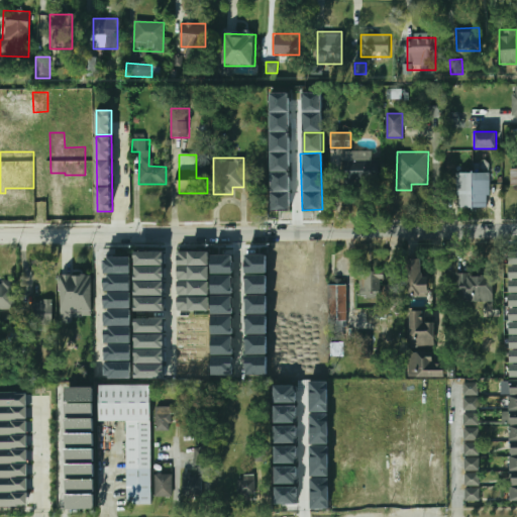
[(379,186),(379,158),(344,158),(344,186),(379,186)]
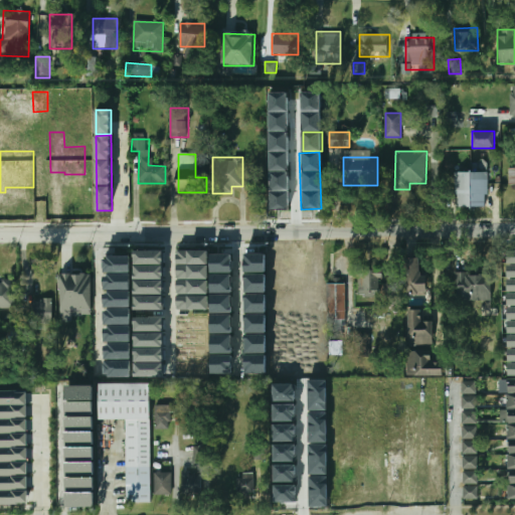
[(457,171),(457,206),(487,206),(487,171),(457,171)]
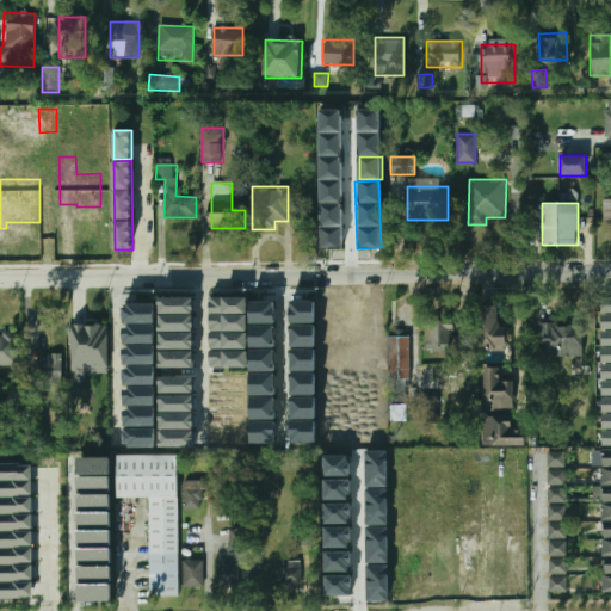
[(321,204),(321,251),(344,251),(343,204),(321,204)]
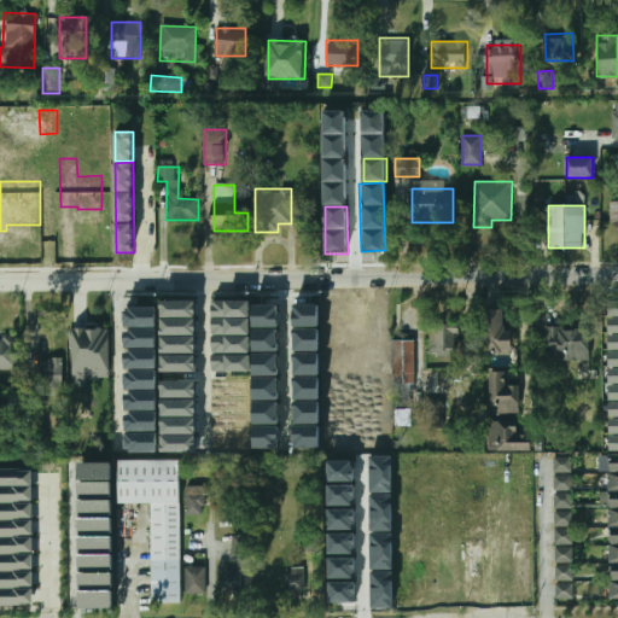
[(213,336),(250,334),(250,299),(211,301),(213,336)]
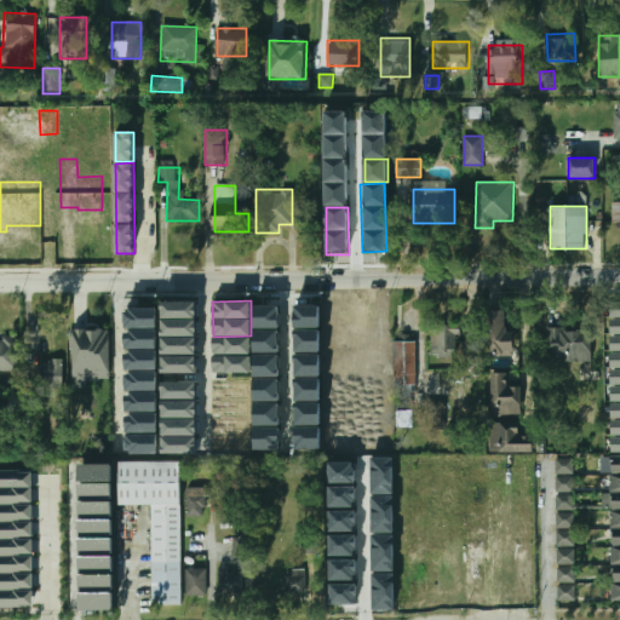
[(197,302),(161,302),(162,337),(199,336),(197,302)]
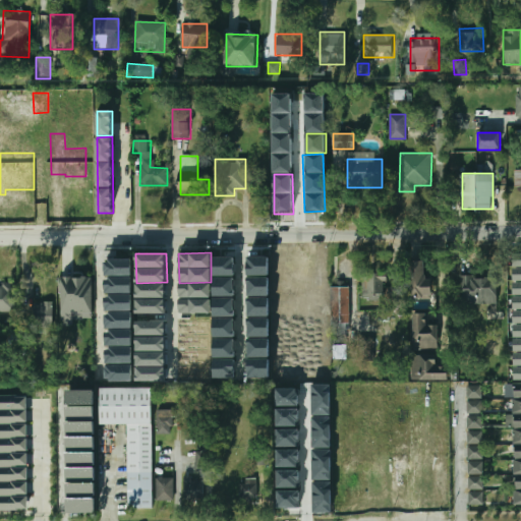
[(214,296),(235,296),(234,256),(214,257),(214,296)]
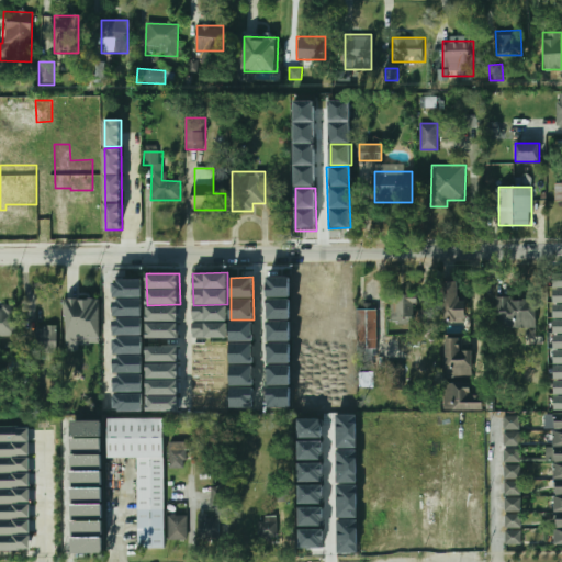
[(290,298),(291,277),(268,277),(268,298),(290,298)]
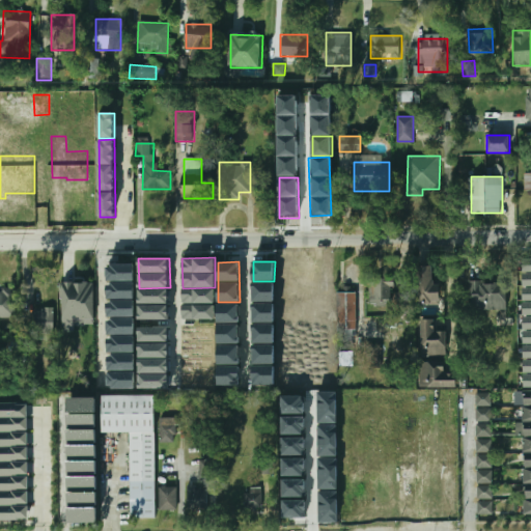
[(136,352),(134,263),(107,264),(108,301),(107,301),(108,318),(108,353),(136,352)]
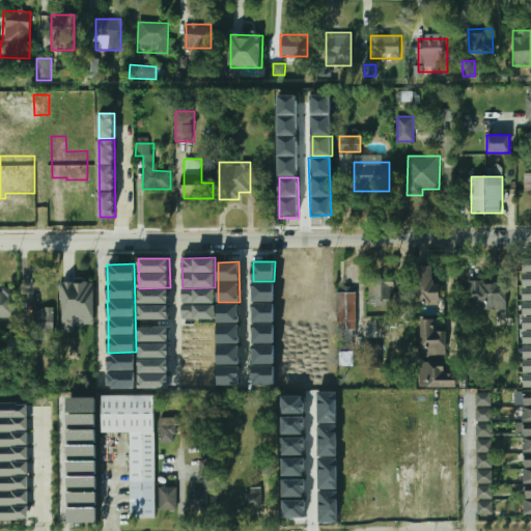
[(435,266),(415,266),(415,302),(435,302),(435,266)]
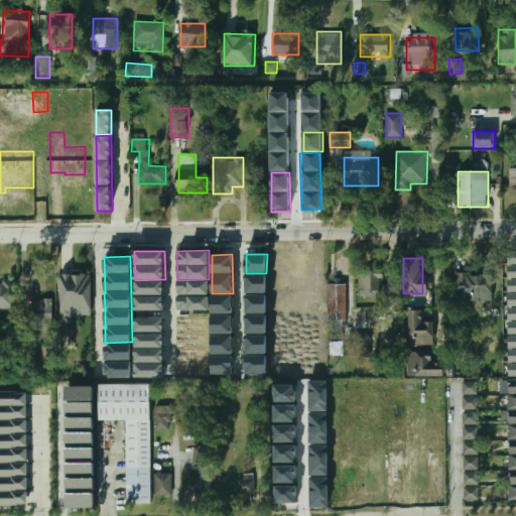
[(380,270),(358,270),(358,297),(380,297),(380,270)]
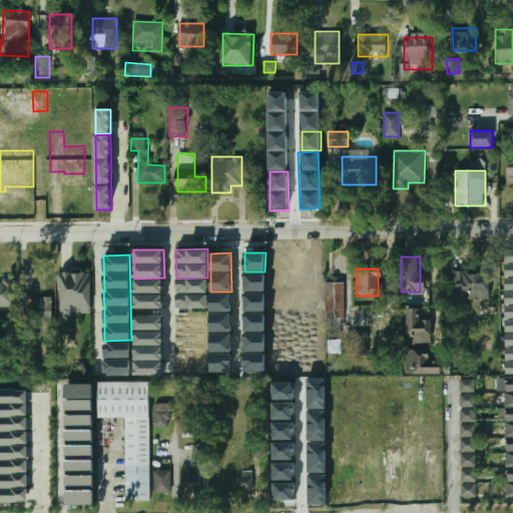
[(487,300),(487,272),(454,272),(454,300),(487,300)]
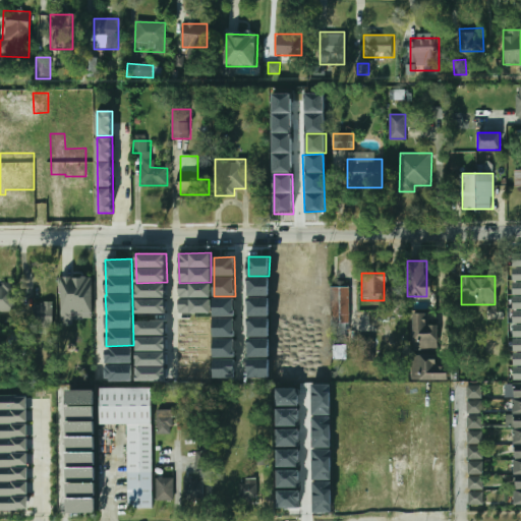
[(270,277),(248,277),(248,296),(270,296),(270,277)]
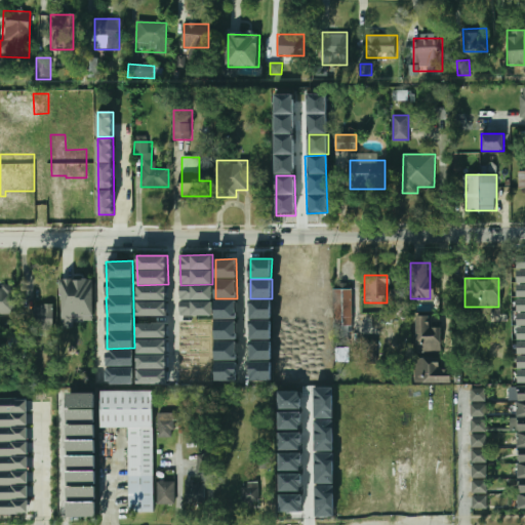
[(63,327),(75,327),(75,320),(93,320),(93,280),(62,280),(63,327)]
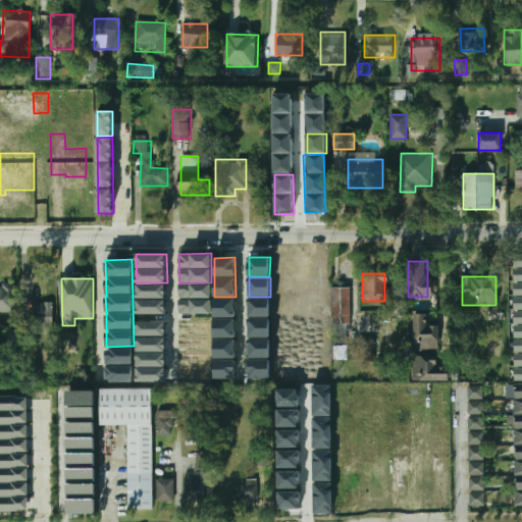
[(179,299),(211,298),(211,283),(179,284),(179,299)]
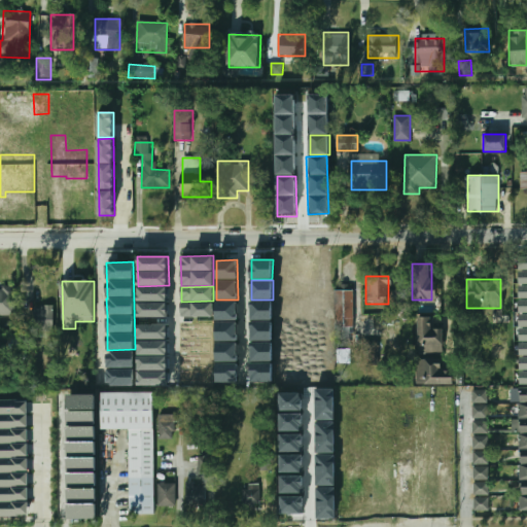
[(0,316),(14,316),(14,287),(0,287),(0,316)]
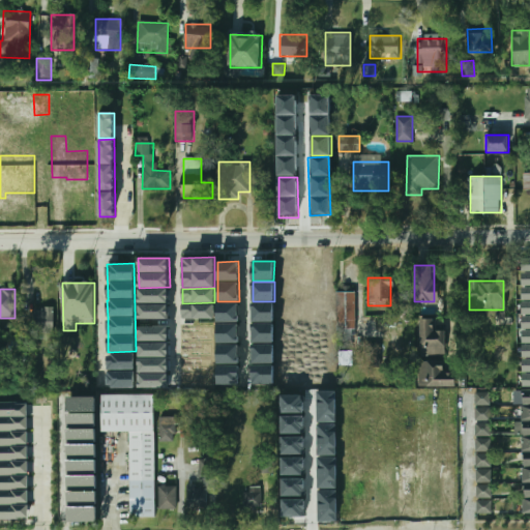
[(139,289),(139,302),(169,303),(169,289),(139,289)]
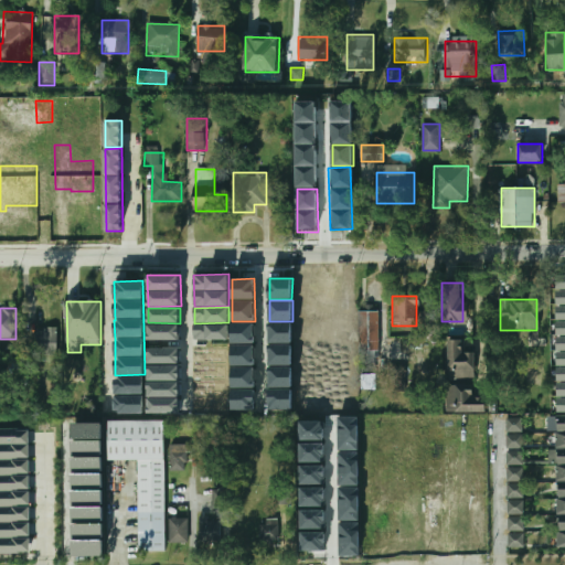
[(379,311),(359,311),(359,362),(379,362),(379,311)]
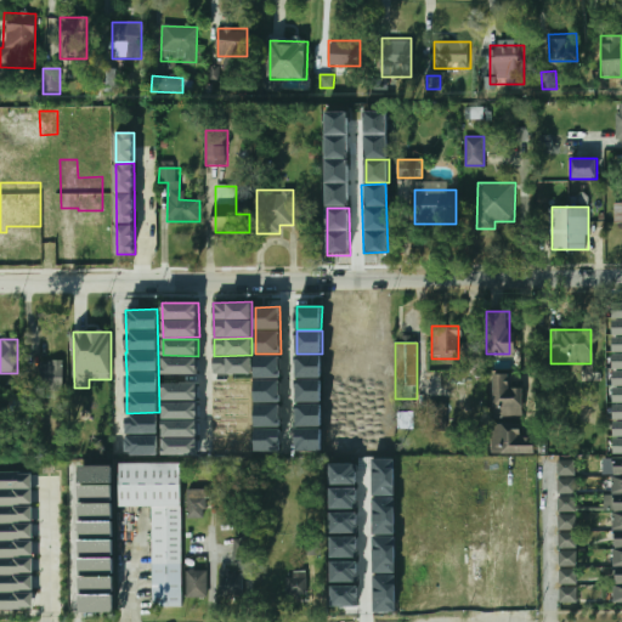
[(281,378),(281,356),(255,355),(255,378),(281,378)]
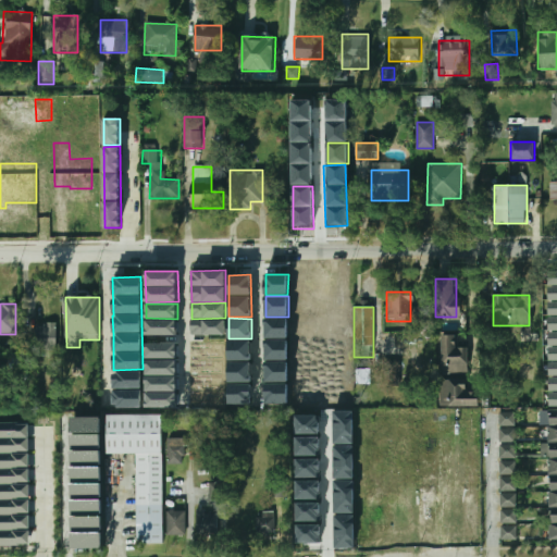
[(177,335),(178,321),(146,320),(146,335),(177,335)]
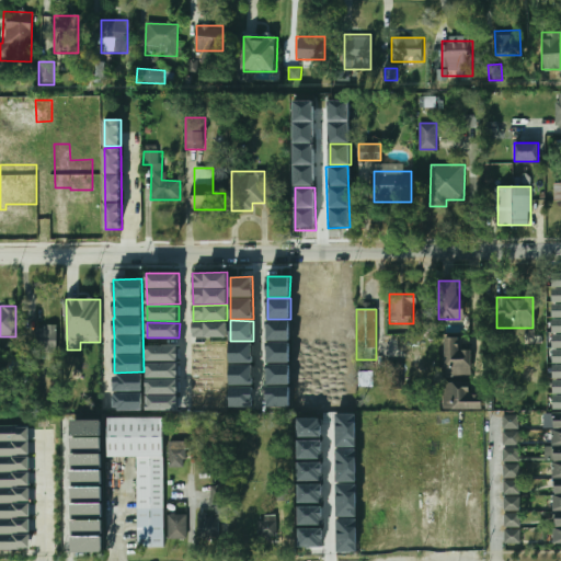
[(227,322),(193,322),(193,338),(227,338),(227,322)]
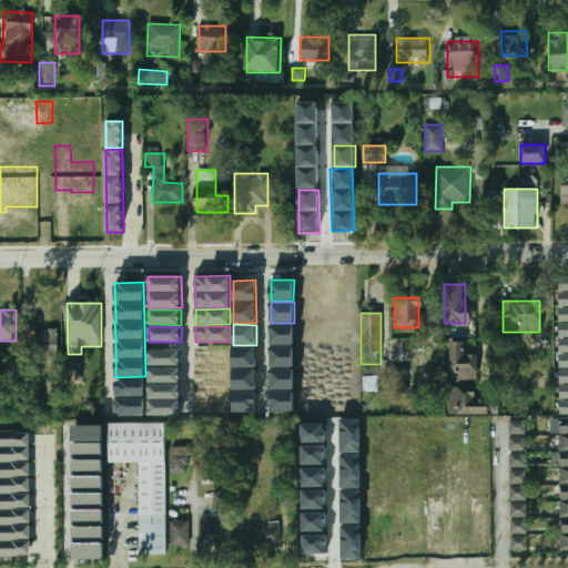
[(272,391),(294,389),(293,326),(270,326),(271,347),(271,369),(272,391)]
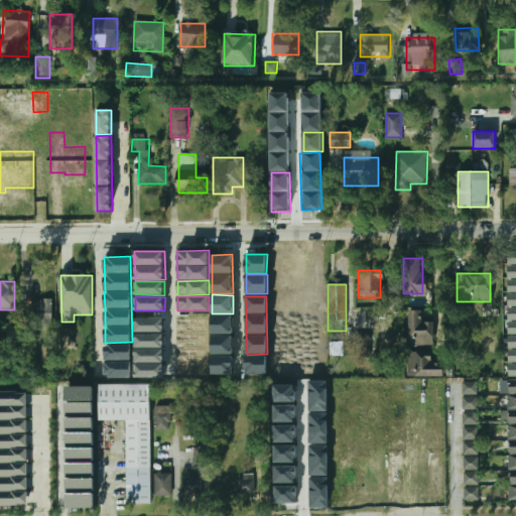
[(50,324),(50,299),(33,299),(33,324),(50,324)]
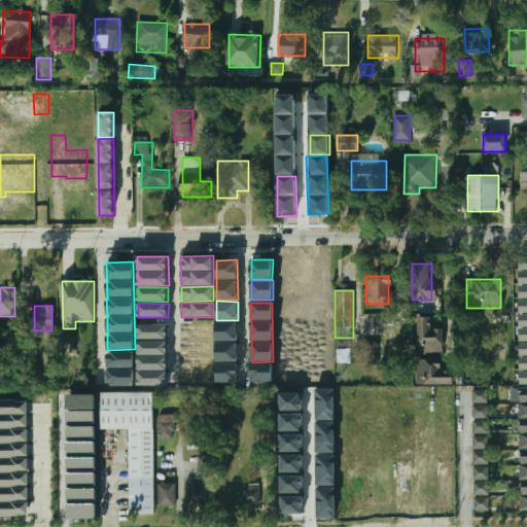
[(417,353),(442,353),(442,336),(429,336),(429,318),(417,318),(417,353)]
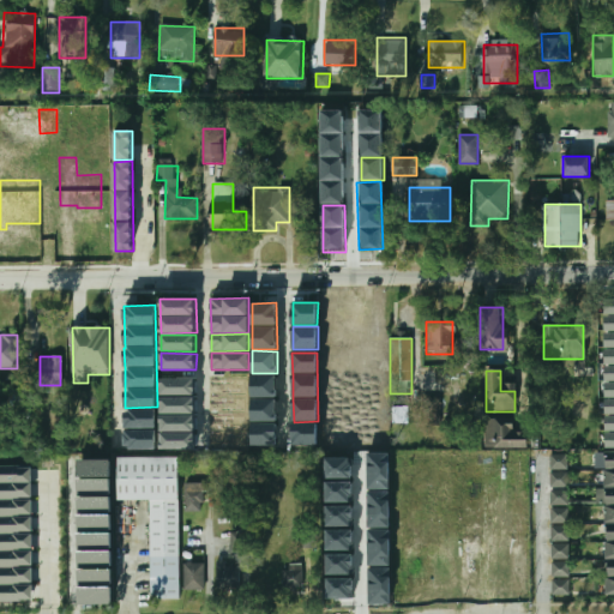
[(252,397),(277,398),(277,375),(252,375),(252,397)]
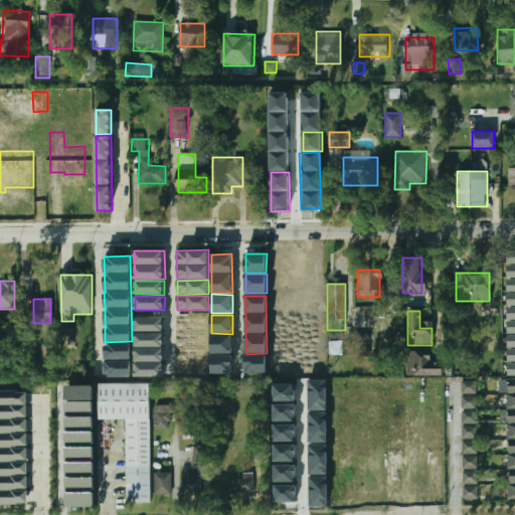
[(211,374),(233,373),(232,334),(211,335),(211,374)]
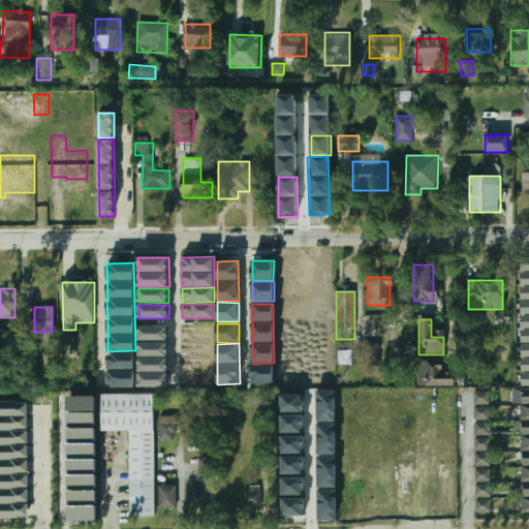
[(134,352),(107,353),(109,387),(135,387),(134,352)]
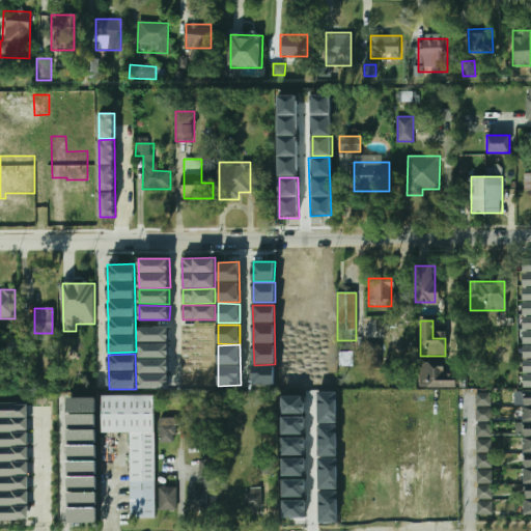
[(420,387),(456,387),(456,373),(445,373),(445,361),(420,362),(420,387)]
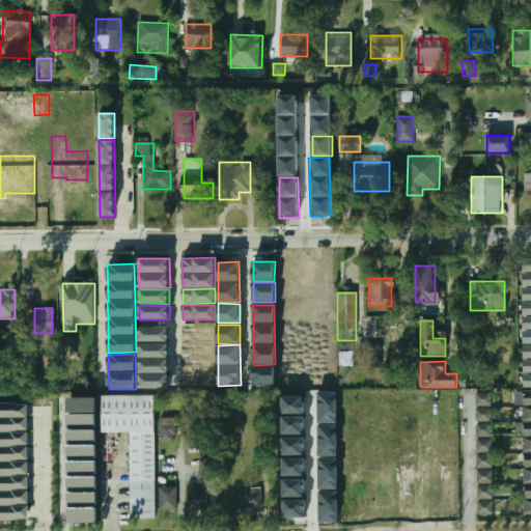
[(275,385),(275,366),(253,367),(253,386),(275,385)]
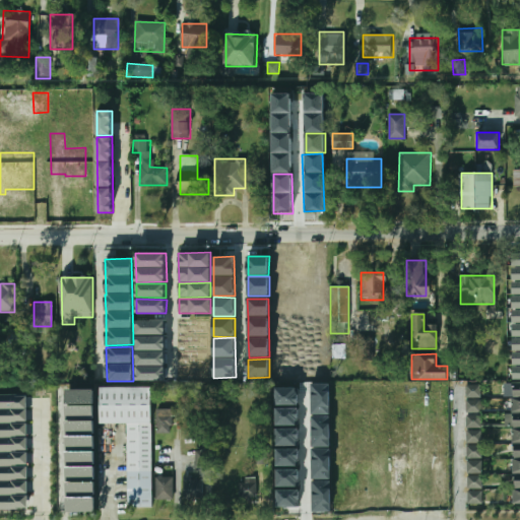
[(519,382),(512,383),(512,419),(507,419),(507,425),(512,425),(512,444),(519,443),(519,382)]
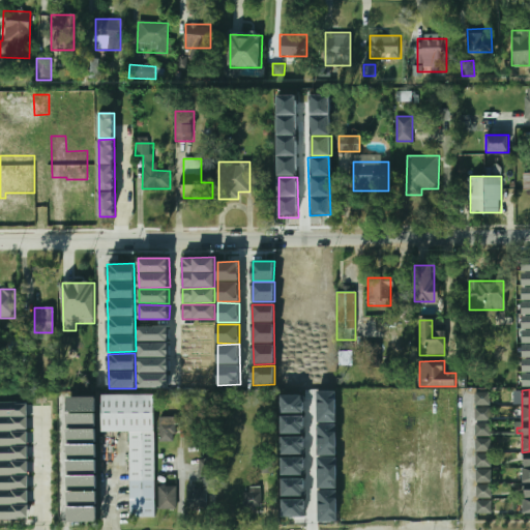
[(336,390),(317,391),(318,422),(337,422),(336,390)]
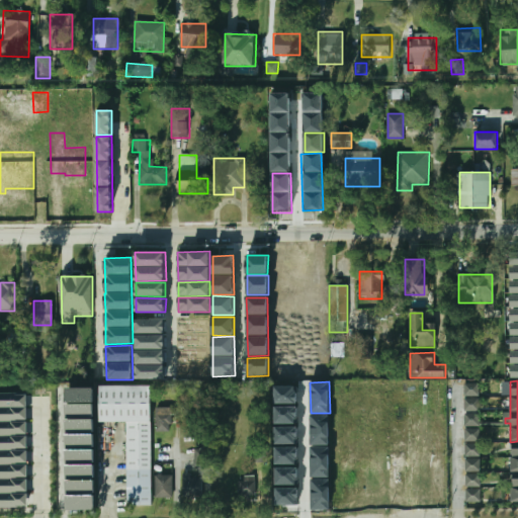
[(464,397),(480,397),(480,383),(464,383),(464,397)]
